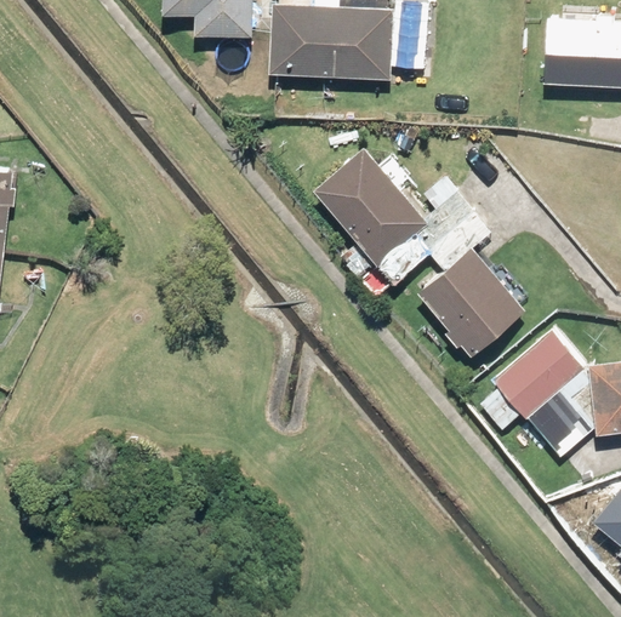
[(252,0),(164,0),(164,18),(197,18),(197,36),(252,38),(252,0)]
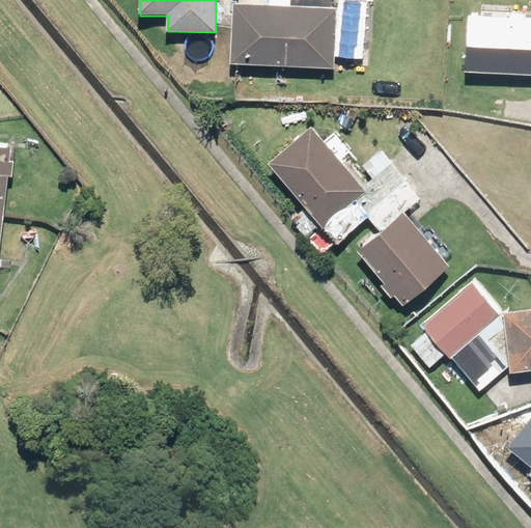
[(269,0),(269,4),(234,1),(233,17),(223,16),(222,31),(232,31),(230,63),(336,71),(340,8),(290,5),(290,0),(269,0)]
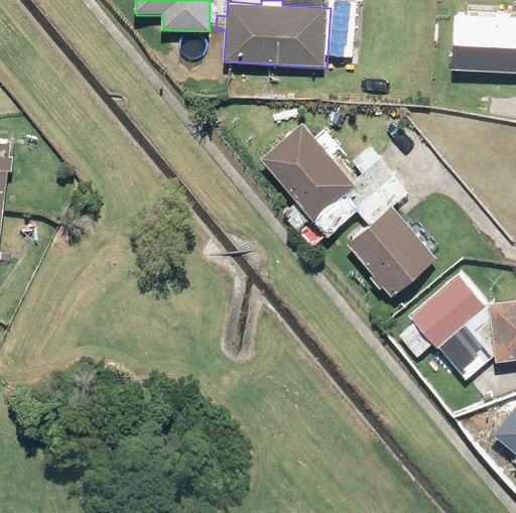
[(515,14),(454,11),(452,69),(515,72),(515,14)]
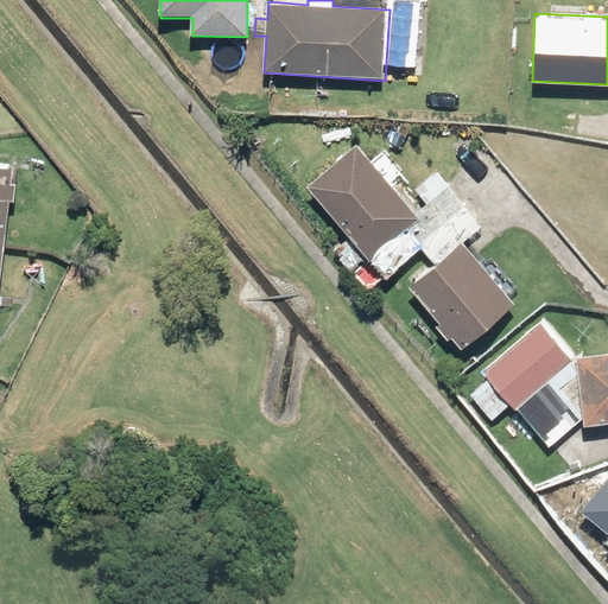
[(334,248),(354,272),(379,250),(419,216),(358,145),(308,186),(349,235),(334,248)]
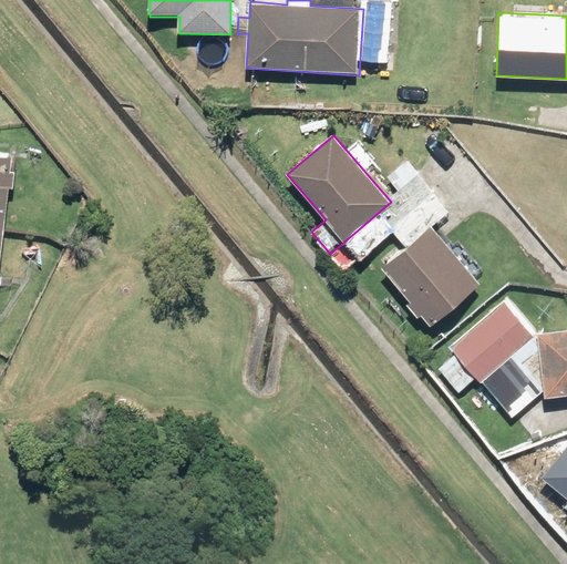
[(0,273),(14,157),(0,155),(0,273)]
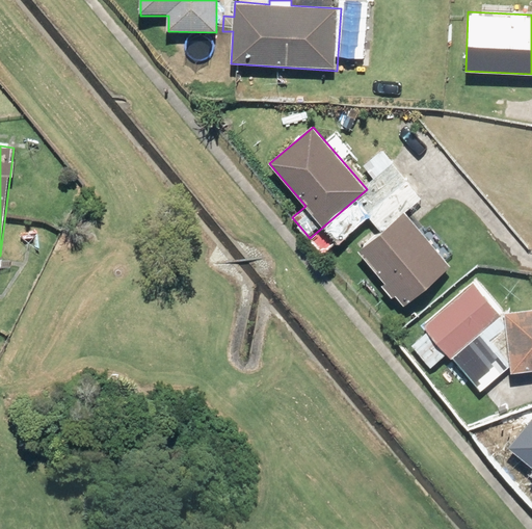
[(331,219),(346,236),(368,217),(380,231),(421,195),(395,165),(367,189),(331,219)]
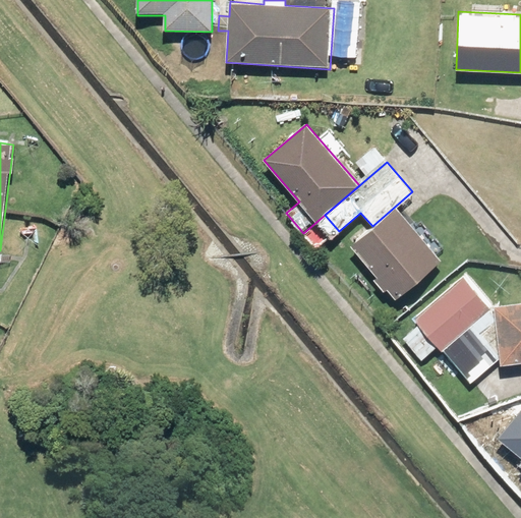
[(439,260),(396,209),(350,246),(392,297),(439,260)]
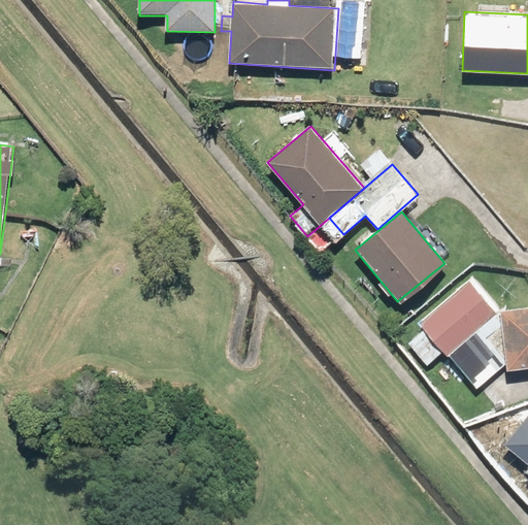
[(426,366),(443,352),(444,353),(494,312),(469,282),(420,323),(424,329),(407,343),(426,366)]
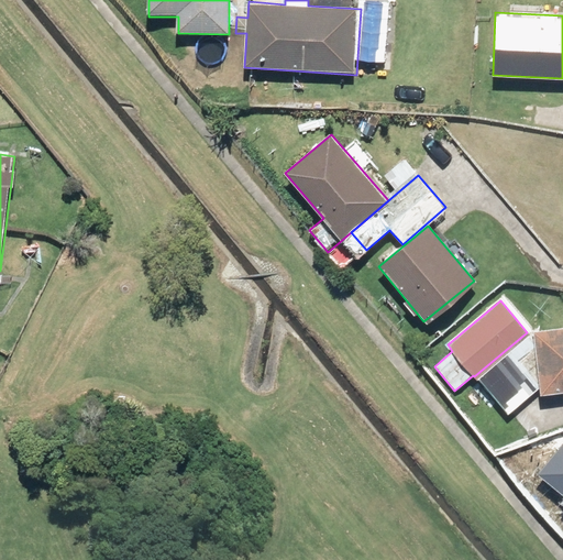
[(562,325),(533,329),(541,392),(562,388),(562,325)]
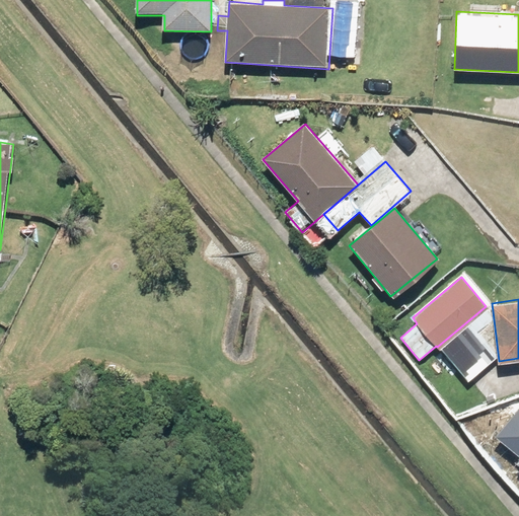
[(518,458),(518,414),(498,441),(518,458)]
